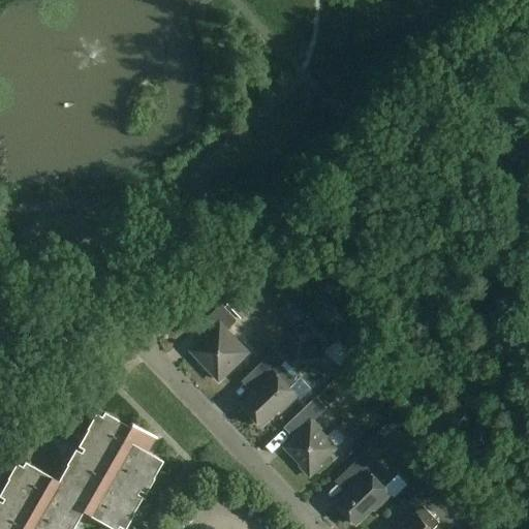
[(246,297),(234,305),(244,322),(256,315),(246,297)]
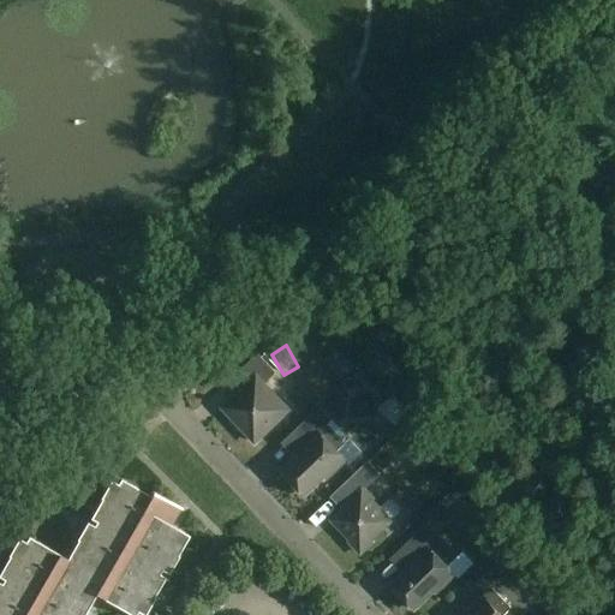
[(276,372),(258,353),(227,383),(237,394),(222,408),(255,442),(290,410),(264,383),(276,372)]
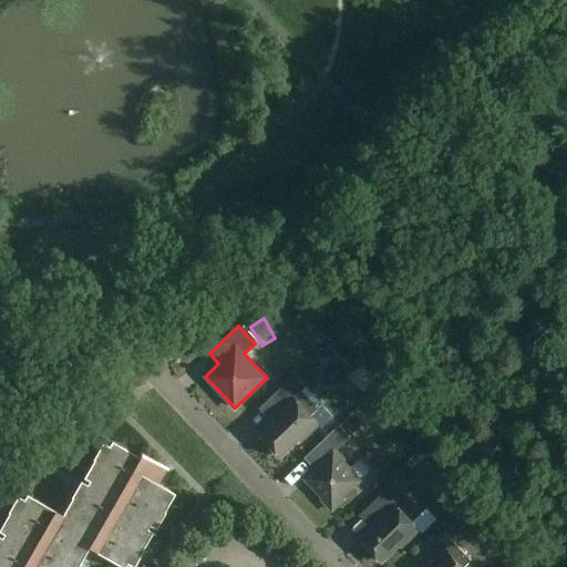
[(372,401),(388,384),(369,366),(352,381),(372,401)]
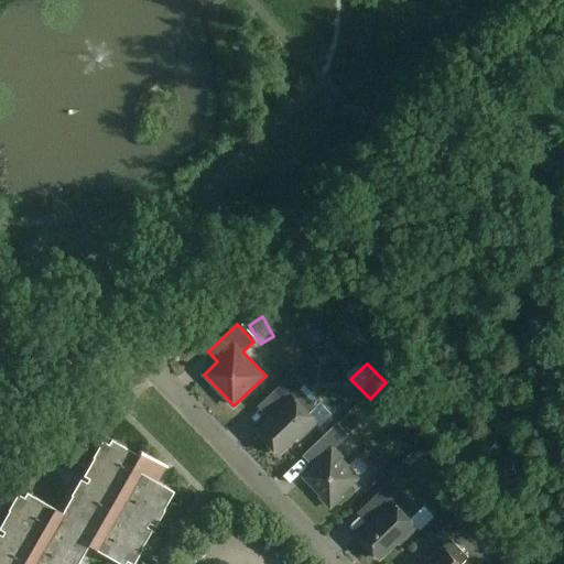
[(304,386),(293,373),(258,407),(270,420),(258,432),(280,454),(297,437),(300,438),(316,423),(321,426),(333,415),(321,402),(316,407),(300,389),(304,386)]
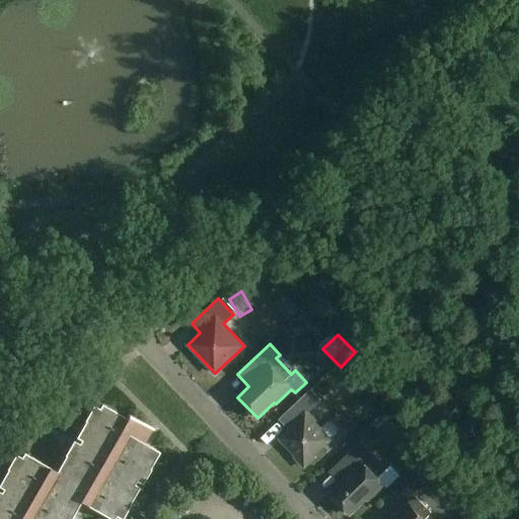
[(321,400),(310,389),(279,420),(289,430),(280,439),(296,456),(295,457),(304,468),(314,458),(313,457),(330,440),(337,433),(337,429),(331,423),(327,423),(320,429),(314,423),(315,422),(307,414),(321,400)]
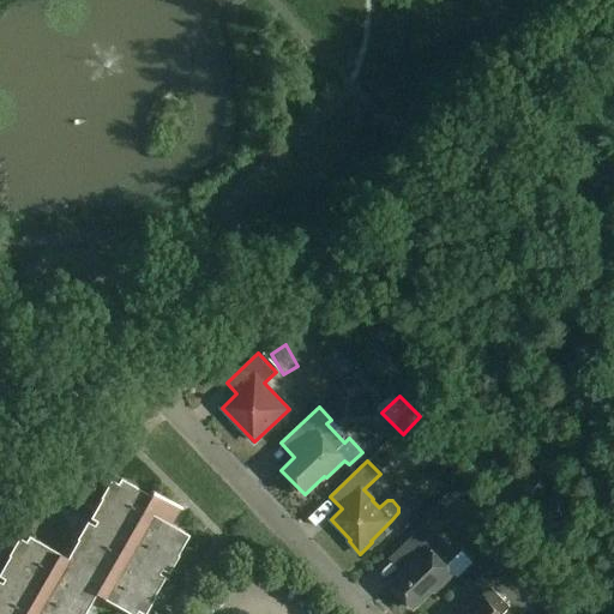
[(150,494),(114,475),(66,558),(46,546),(22,533),(0,570),(0,613),(83,613),(95,594),(131,613),(142,613),(188,535),(172,525),(182,507),(152,491),(150,494)]
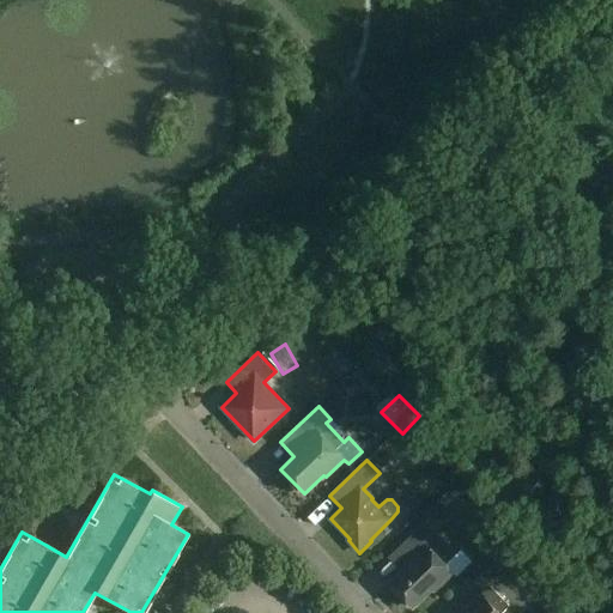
[(473,495),(463,484),(451,495),(465,509),(477,498),(473,495)]
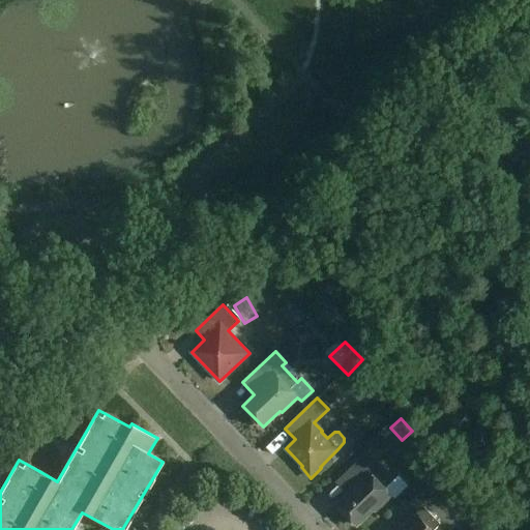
[(394,478),(369,451),(336,481),(348,494),(336,504),(357,526),(374,510),(376,511),(392,496),(385,489),(394,478)]
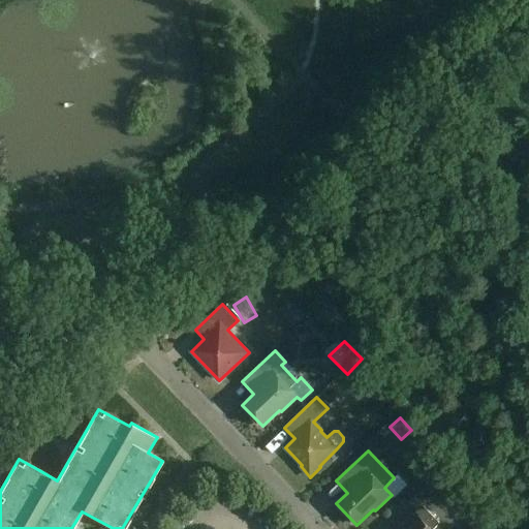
[(443,488),(435,478),(409,502),(417,511),(399,528),(433,528),(440,523),(424,506),(443,488)]
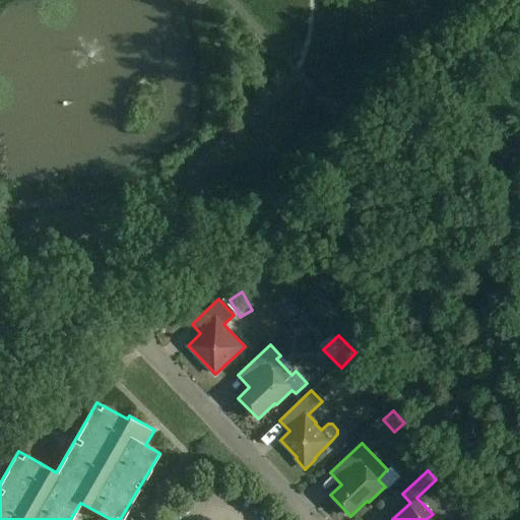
All buildings are outlined.
